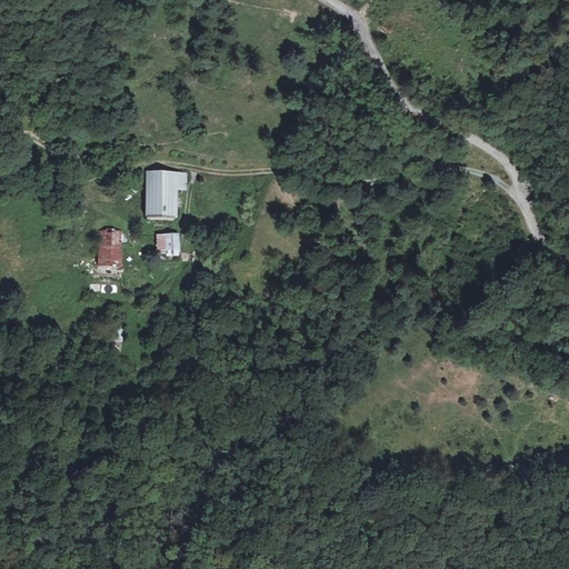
[(178,173),(148,173),(146,222),(173,223),(176,190),(178,173)]
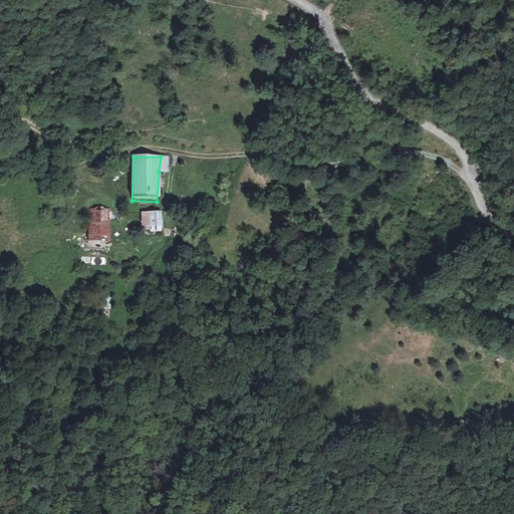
[(159,172),(168,173),(168,157),(161,157),(159,172)]
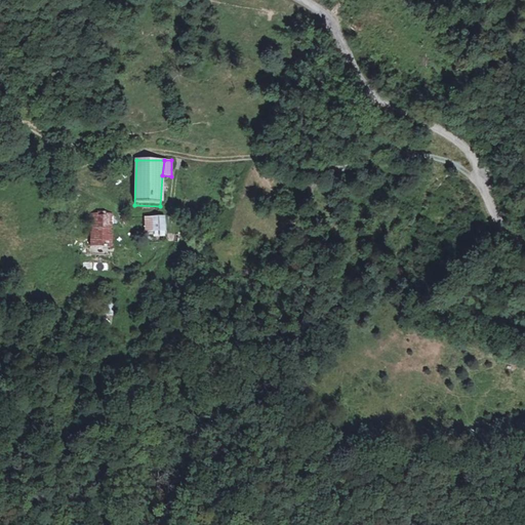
[(91,224),(89,254),(112,253),(114,216),(92,216),(91,224)]
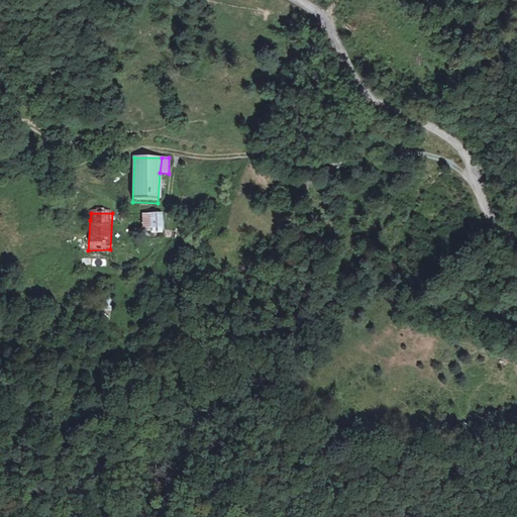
[(161,213),(142,214),(142,217),(142,225),(143,233),(149,233),(149,229),(162,229),(161,213)]
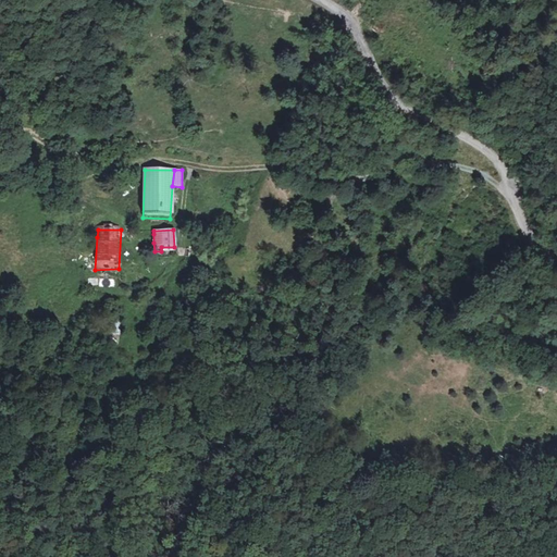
[(100,287),(114,287),(114,279),(100,277),(100,287)]
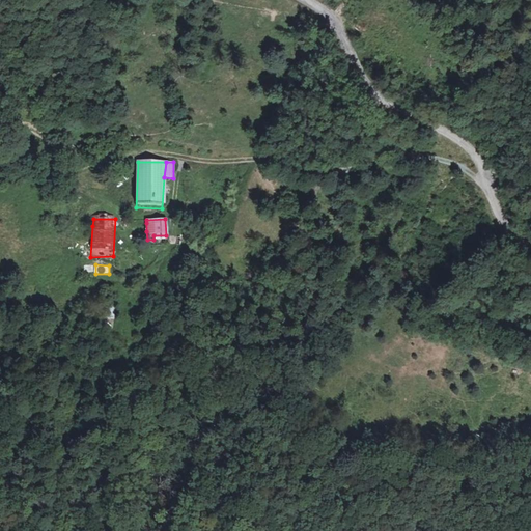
All buildings are outlined.
